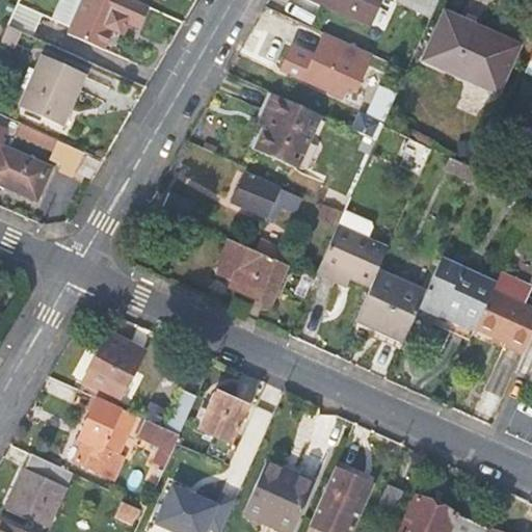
[(149,6),(135,0),(19,0),(19,2),(71,26),(69,32),(102,48),(112,29),(121,33),(126,21),(139,27),(149,6)]
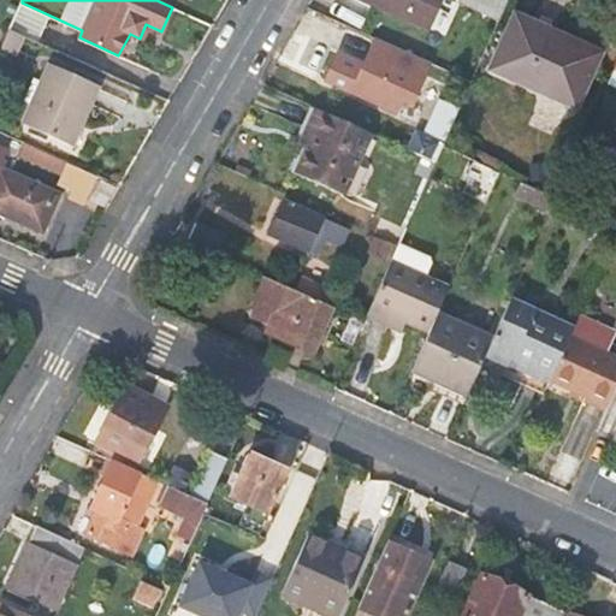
[(444,0),(369,0),(432,28),(444,0)]
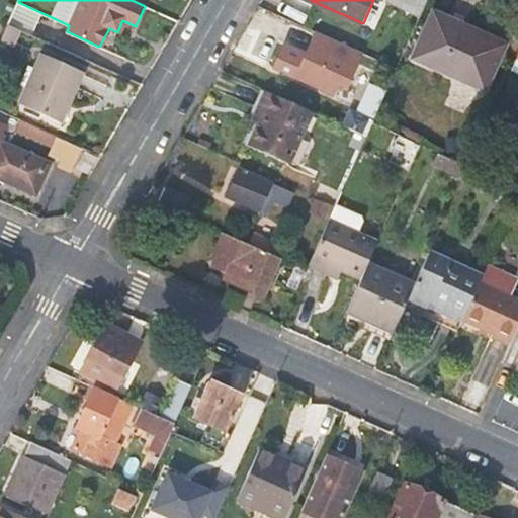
[(387,0),(422,15),(428,0),(387,0)]
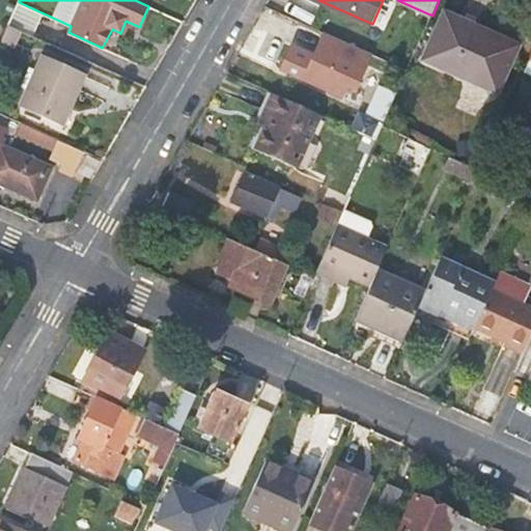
[(516,46),(445,15),(426,58),(497,90),(516,46)]
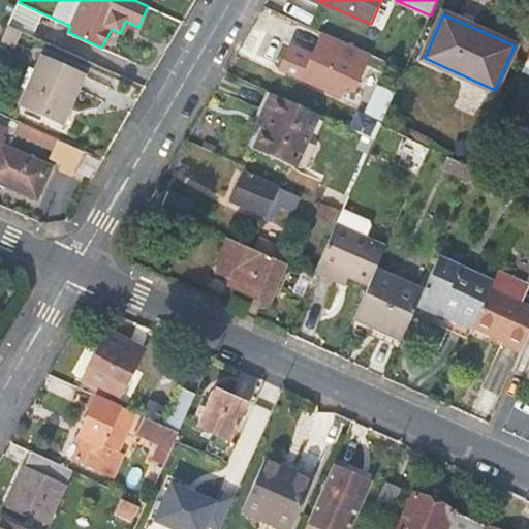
[(13,48),(21,30),(8,24),(0,42),(13,48)]
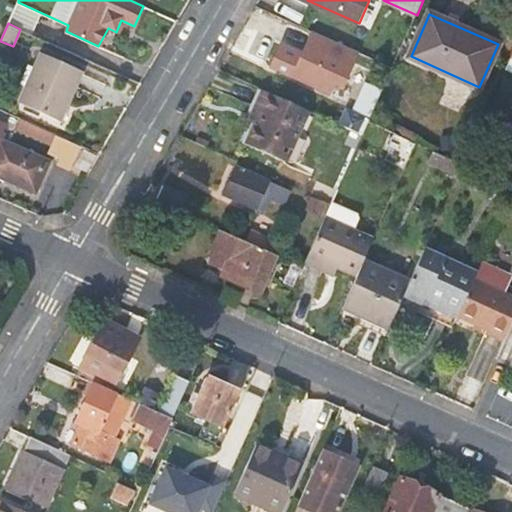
[(343,86),(358,51),(313,30),(292,76),(331,94),(336,83),(343,86)]
